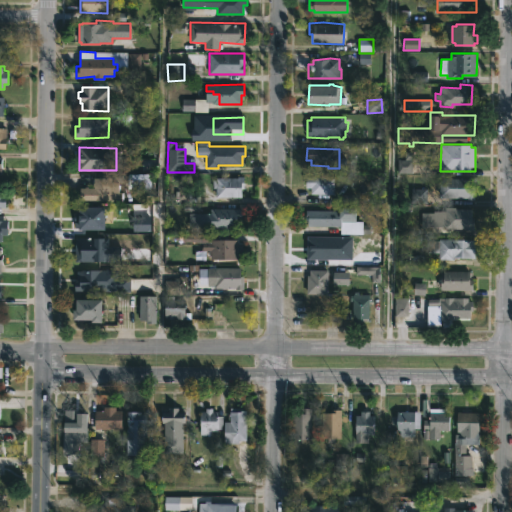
[(412,152),(405,152),(404,161),(397,160),(397,174),(411,174),(412,152)]
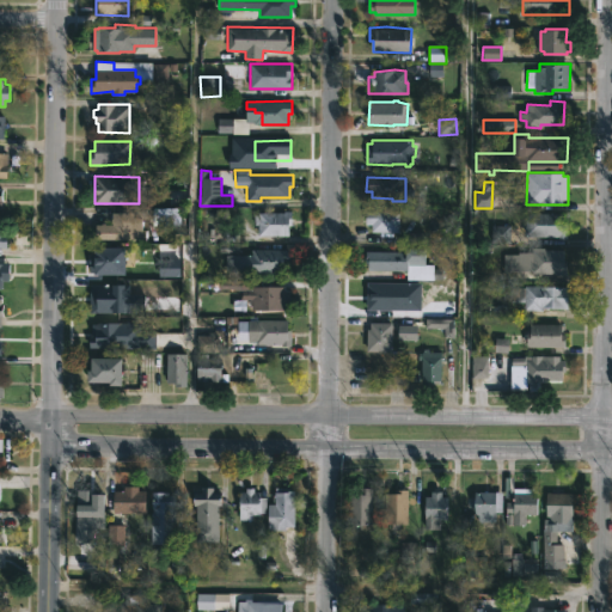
[(289,236),(258,236),(258,213),(285,213),(285,210),(292,210),(292,226),(289,226),(289,236)]
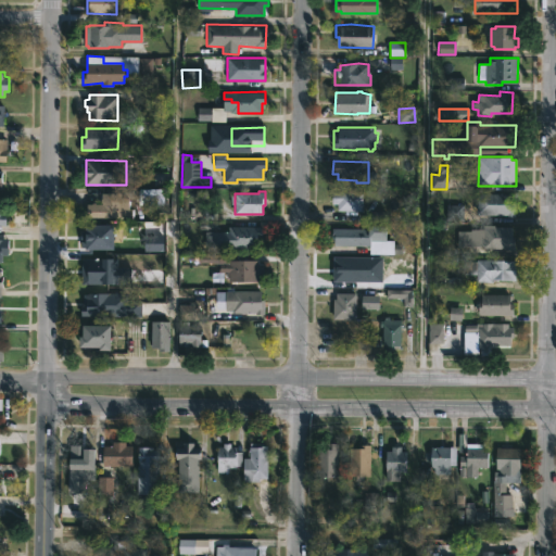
[(363,192),(363,211),(337,211),(338,204),(332,204),(332,191),(363,192)]
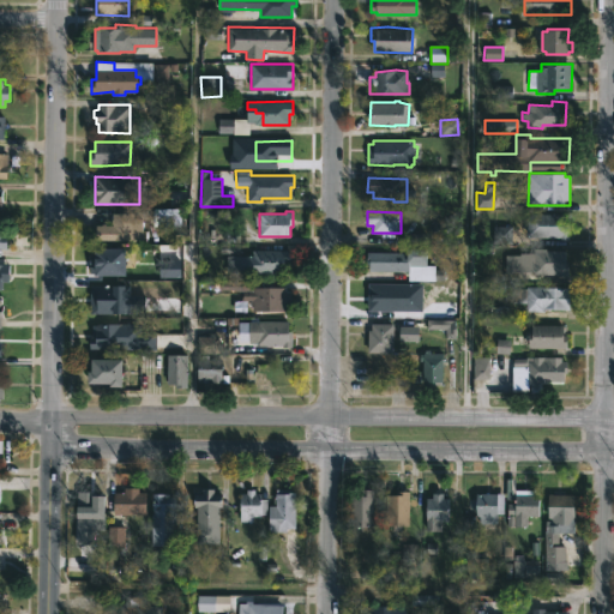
[(567,214),(567,223),(570,223),(570,240),(561,240),(561,238),(527,236),(528,212),(567,214)]
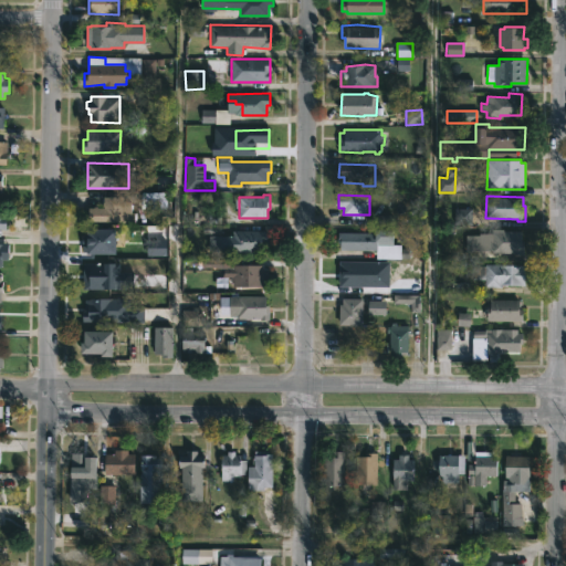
[(123,197),(123,200),(132,201),(132,212),(135,212),(135,222),(91,221),(91,207),(103,208),(104,197),(123,197)]
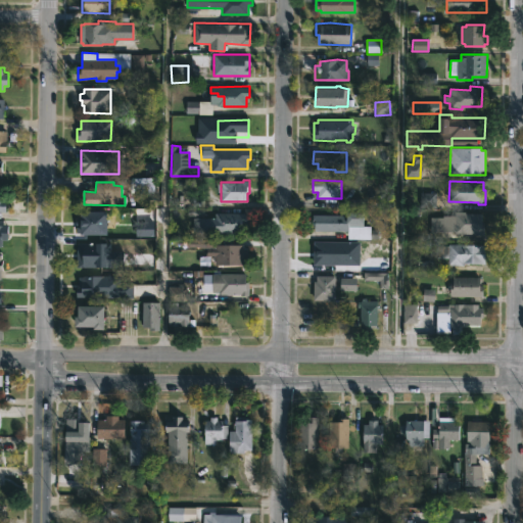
[(419,207),(435,208),(436,193),(420,192),(419,207)]
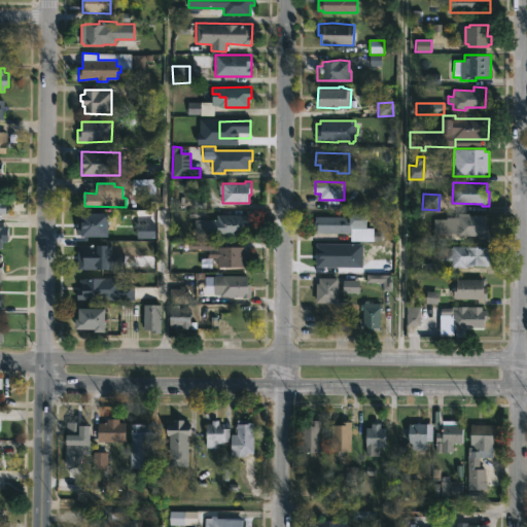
[(239,210),(239,214),(250,214),(250,227),(245,227),(245,235),(216,235),(216,214),(232,214),(232,210),(239,210)]
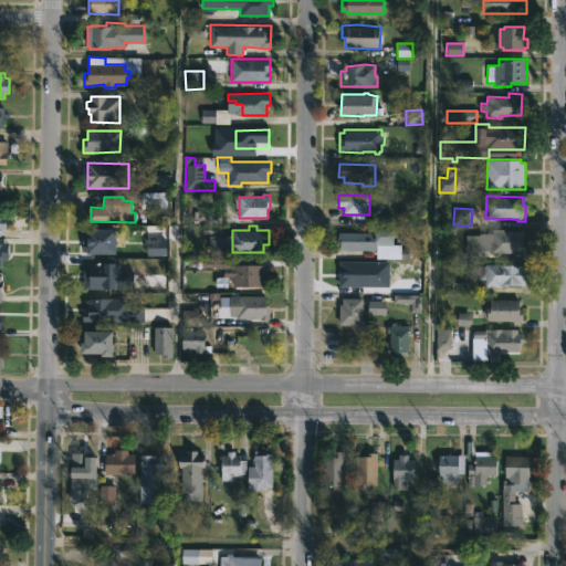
[(96,260),(82,260),(82,249),(87,249),(87,228),(116,228),(116,254),(96,254),(96,260)]
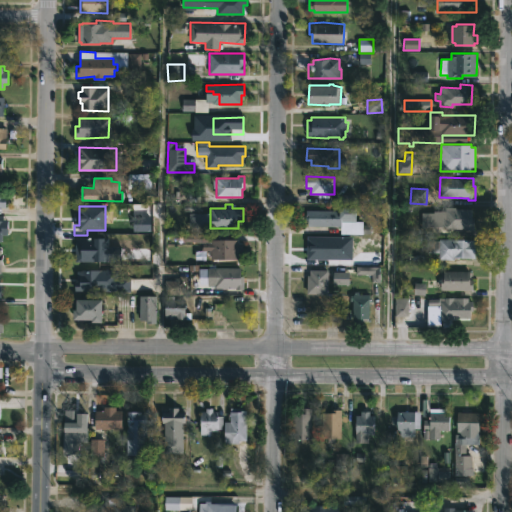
[(456,207),(456,209),(472,209),(472,218),(475,218),(475,229),(445,228),(445,227),(440,226),(440,234),(430,234),(430,227),(421,227),(421,212),(445,211),(445,207),(456,207)]
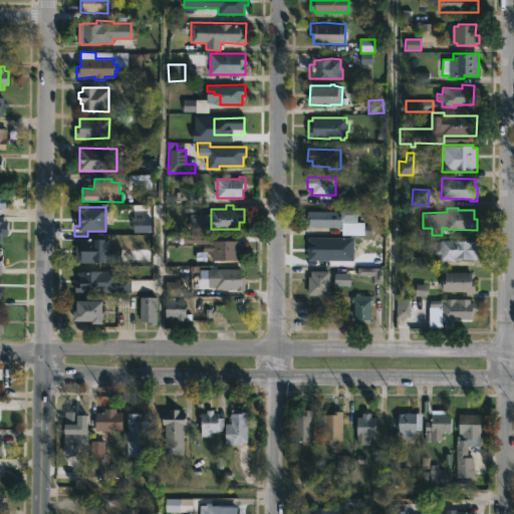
[(357,220),(357,222),(364,222),(364,225),(371,226),(371,235),(341,235),(342,222),(340,222),(340,226),(337,227),(309,227),(309,221),(307,221),(307,211),(341,211),(341,209),(358,209),(358,220),(357,220)]
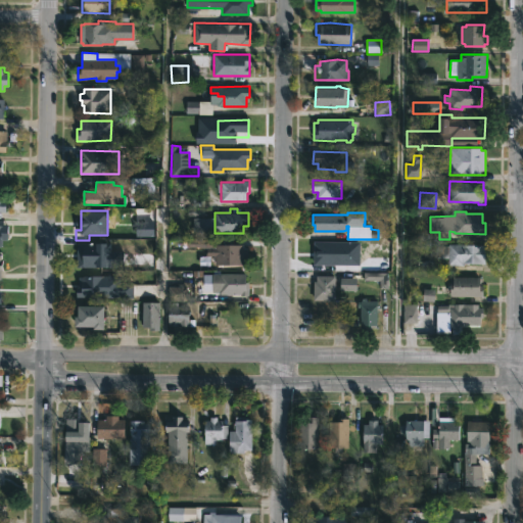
[(8,226),(0,225),(0,245),(0,246),(0,240),(8,241),(8,226)]
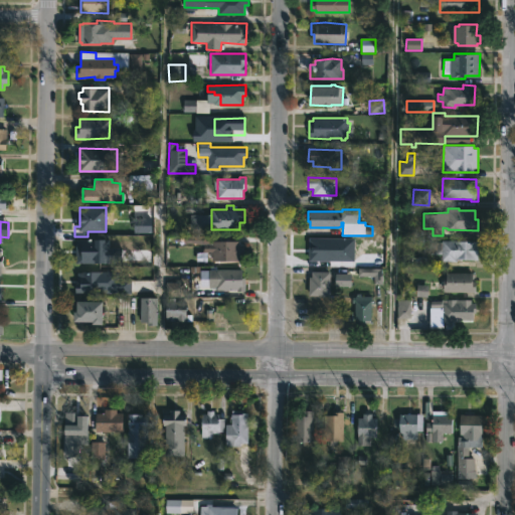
[(479,240),(478,260),(442,261),(442,253),(431,253),(431,241),(442,241),(442,239),(479,240)]
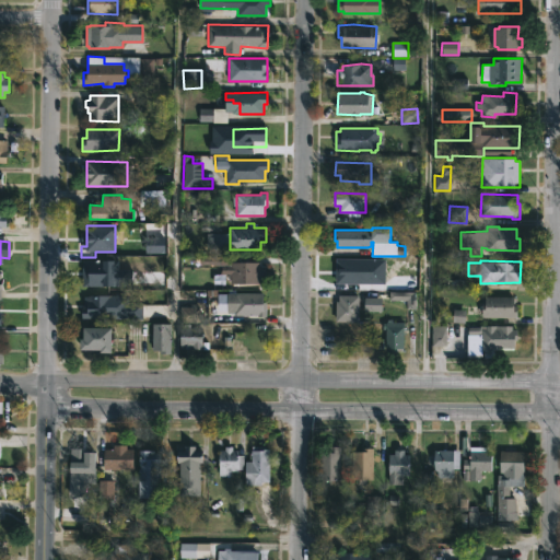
[(118,261),(82,261),(81,287),(131,287),(131,270),(118,270),(118,261)]
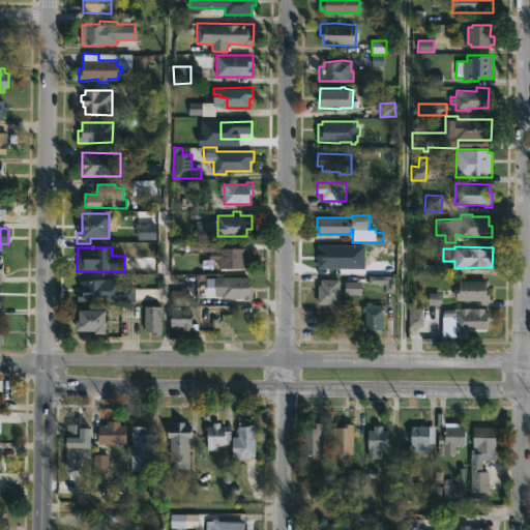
[(247,249),(247,252),(252,252),(252,264),(246,264),(246,268),(217,268),(217,248),(247,247),(247,249)]
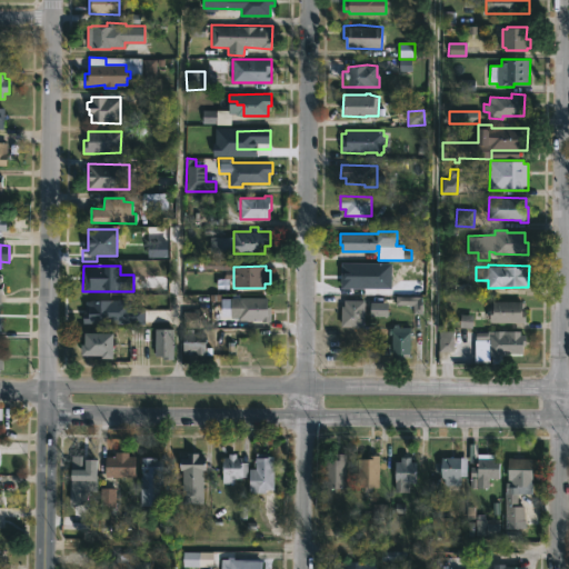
[(421,297),(395,297),(395,306),(412,306),(412,313),(421,315),(421,297)]
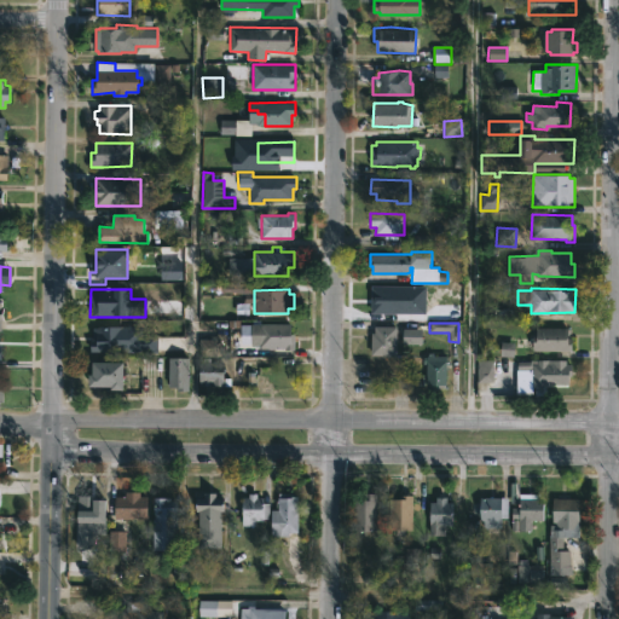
[(291,324),(291,334),(294,334),(294,350),(259,348),(259,346),(252,346),(252,324),(291,324)]
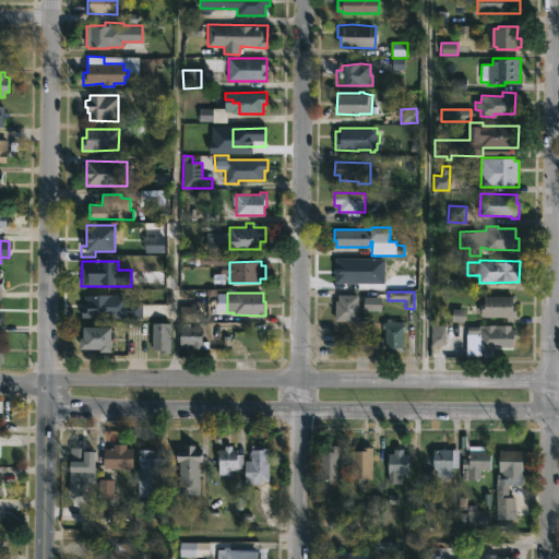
[(105,294),(109,295),(109,297),(114,297),(113,311),(84,312),(84,305),(82,305),(82,299),(85,299),(85,294),(105,294)]
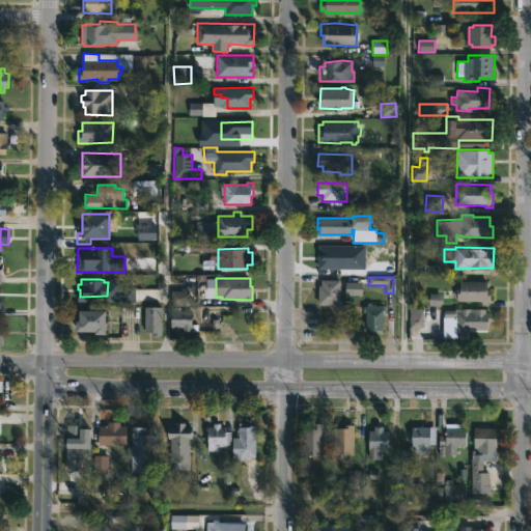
[(340,305),(318,305),(318,286),(322,286),(322,279),(340,280),(340,305)]
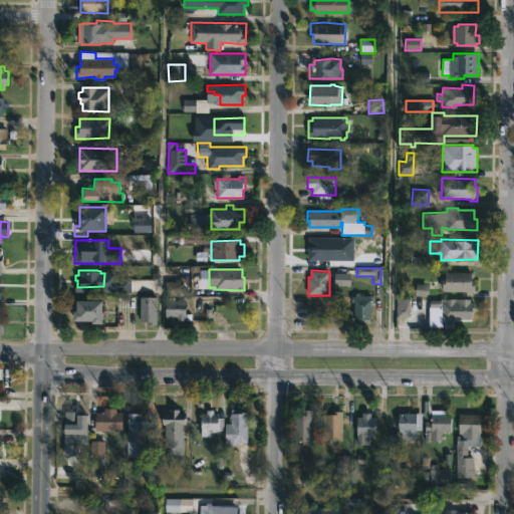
[(472,280),(476,280),(476,291),(443,291),(443,272),(472,272),(472,280)]
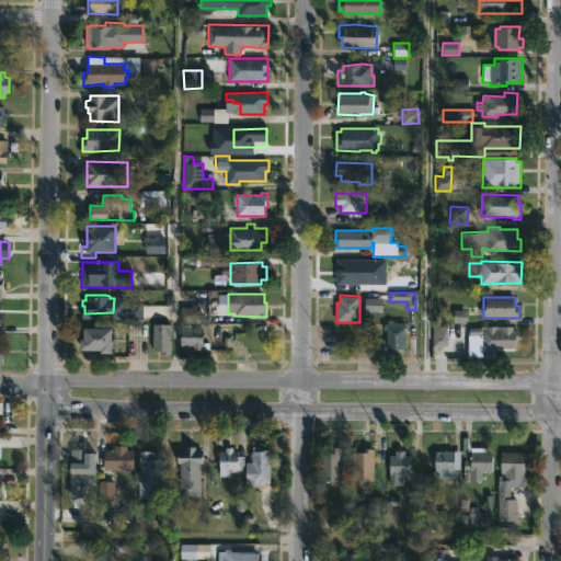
[(365,312),(381,312),(382,298),(365,298),(365,312)]
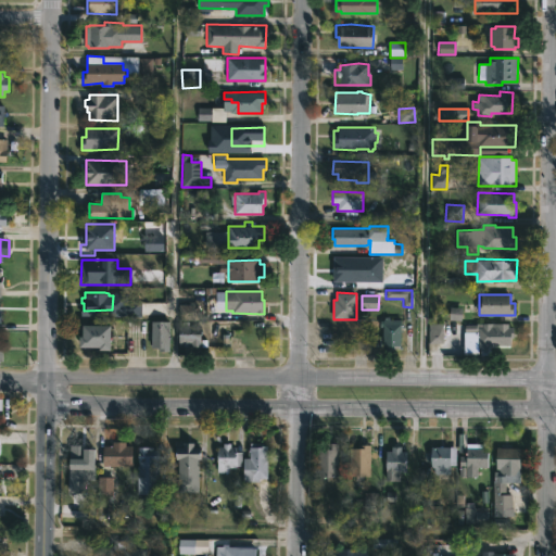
[(198,305),(181,305),(181,320),(198,320),(198,305)]
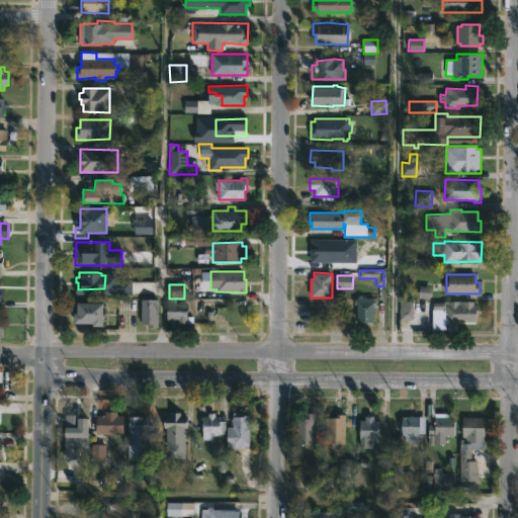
[(362,295),(362,297),(373,297),(373,322),(372,322),(372,325),(358,326),(358,323),(356,323),(357,306),(355,306),(355,298),(358,297),(358,295),(362,295)]
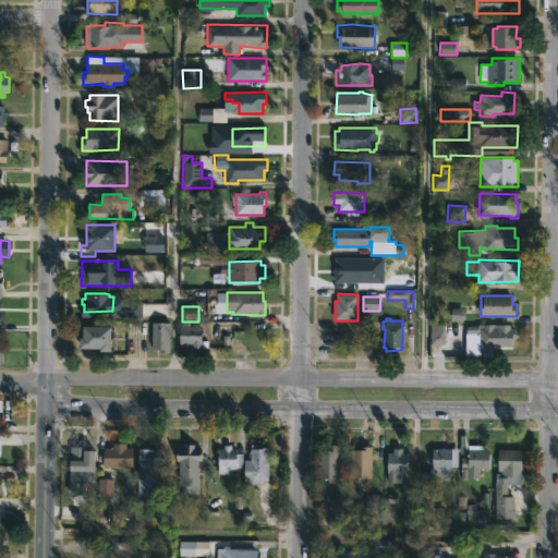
[(170,323),(169,352),(159,352),(159,350),(152,350),(153,323),(170,323)]
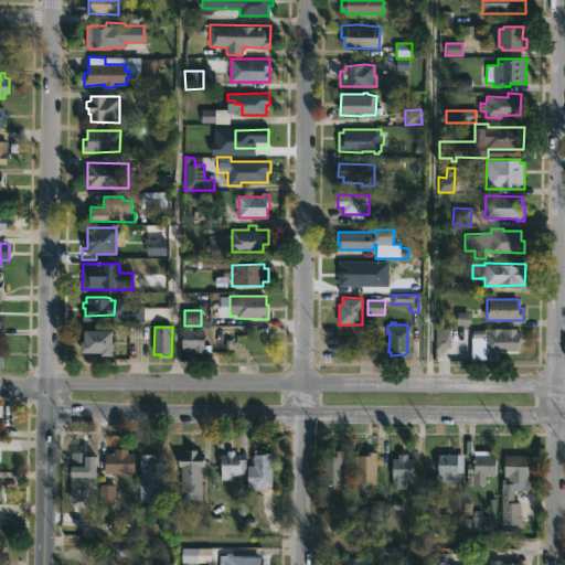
[(450,349),(449,328),(435,329),(436,350),(450,349)]
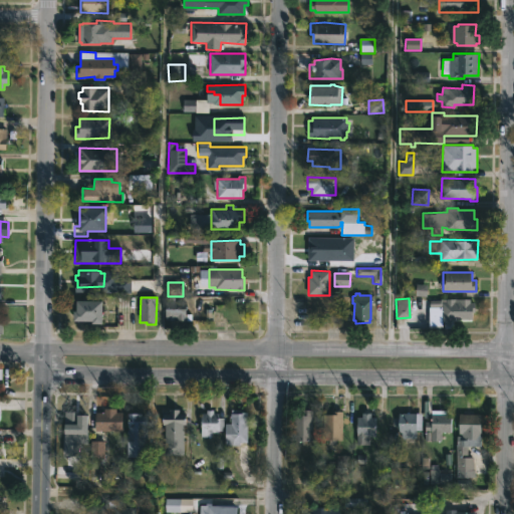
[(470,299),(470,302),(476,302),(475,312),(474,312),(474,317),(470,317),(470,319),(452,319),(452,322),(442,322),(443,307),(420,307),(420,299),(441,300),(441,298),(470,299)]
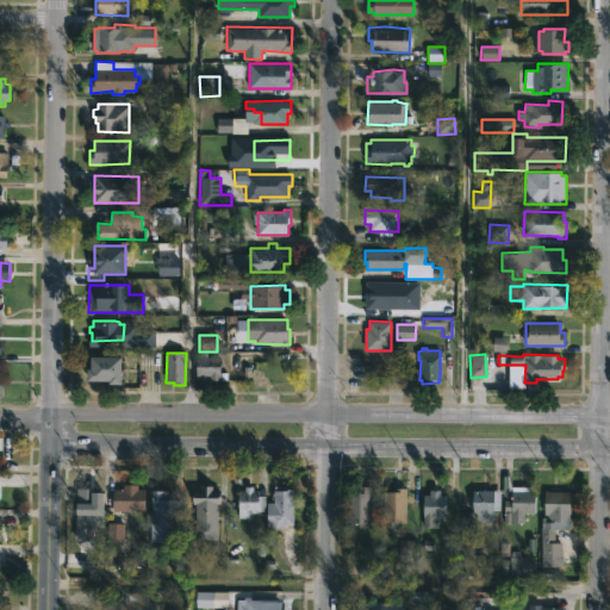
[(122,372),(122,385),(110,384),(110,381),(87,381),(87,369),(91,369),(91,356),(123,358),(122,372)]
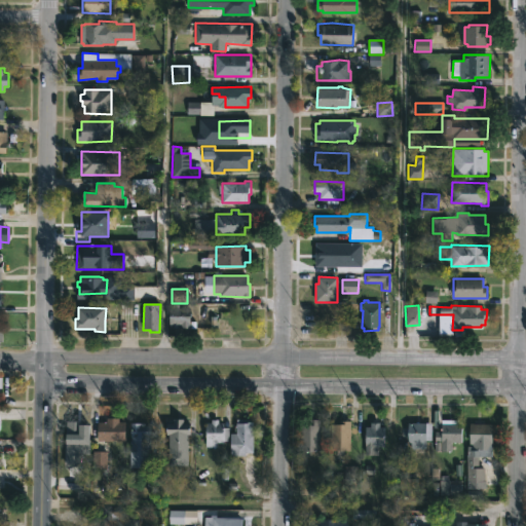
[(190,308),(190,328),(180,328),(181,325),(179,325),(179,327),(174,327),(174,325),(170,325),(170,307),(190,308)]
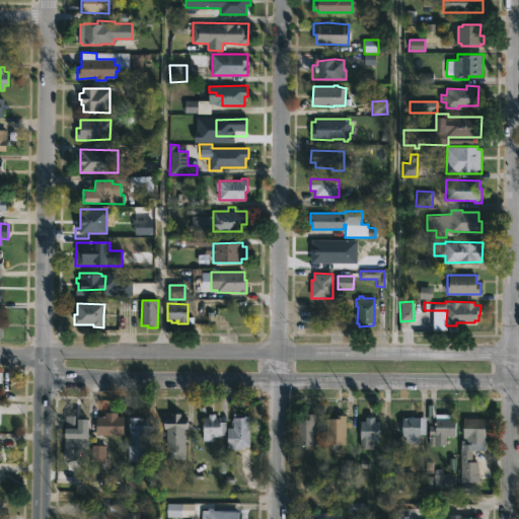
[(80,411),(80,414),(86,414),(86,433),(78,433),(78,450),(68,450),(69,414),(74,414),(74,411),(80,411)]
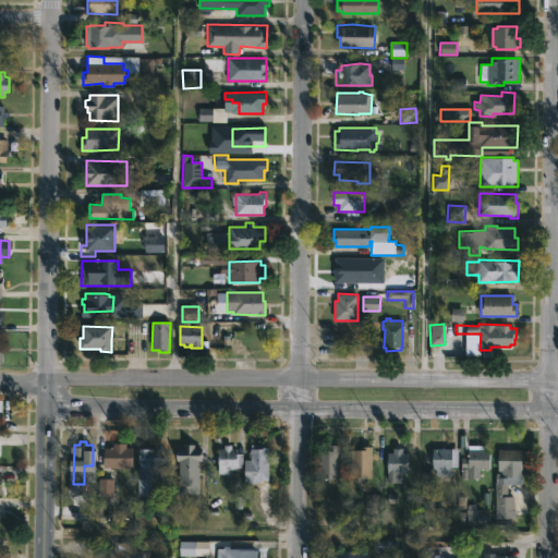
[(125,444),(125,447),(133,447),(133,468),(104,468),(104,447),(112,448),(112,444),(125,444)]
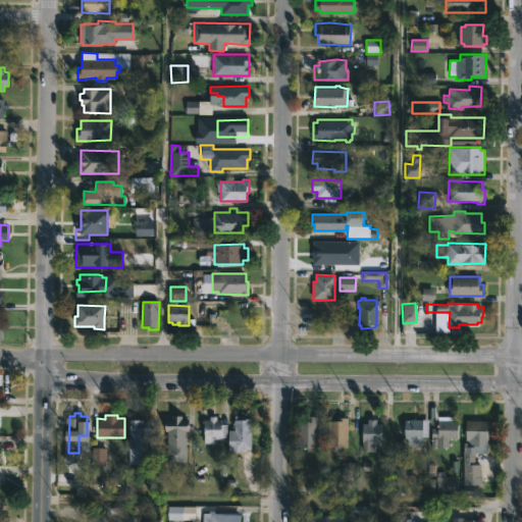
[(183,416),(183,419),(189,419),(189,431),(187,432),(187,463),(167,463),(167,431),(165,431),(165,420),(171,419),(171,416),(183,416)]
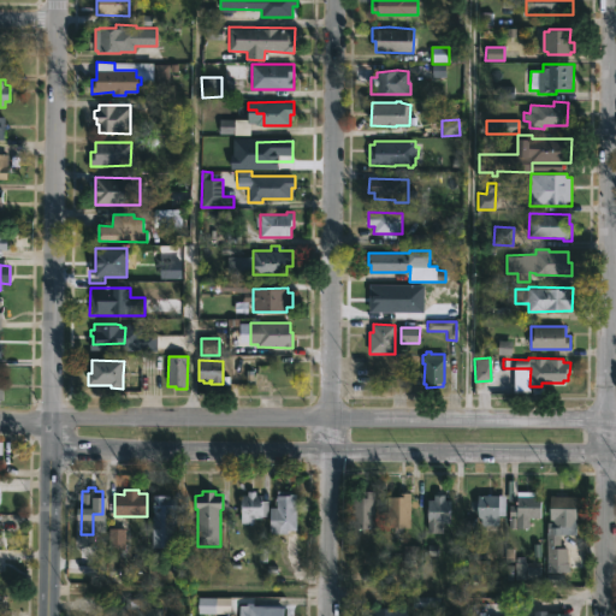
[(262,495),(262,501),(268,501),(267,516),(262,516),(262,519),(254,519),(254,523),(241,523),(242,504),(240,504),(240,496),(247,496),(247,491),(256,491),(256,495),(262,495)]
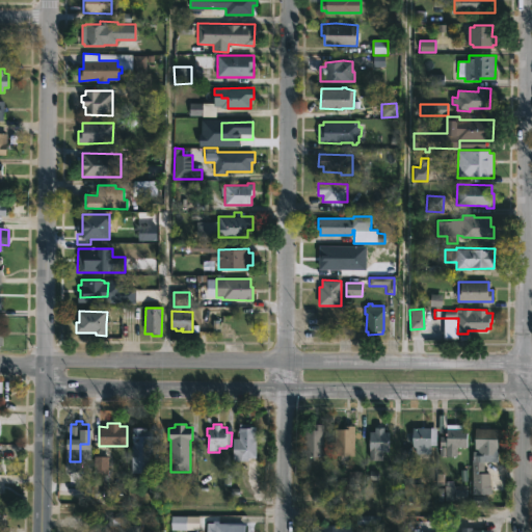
[(253,424),(253,426),(256,427),(256,458),(247,458),(247,466),(241,466),(242,461),(233,461),(234,439),(239,439),(237,431),(239,431),(239,424),(253,424)]
